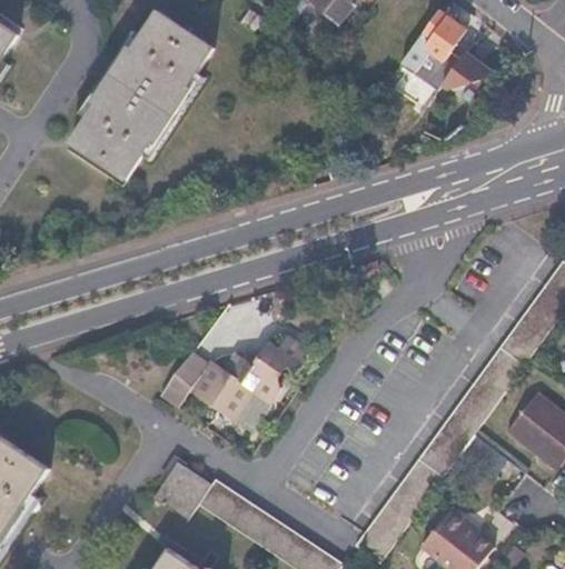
[(314,0),(339,18),(352,0),(314,0)]
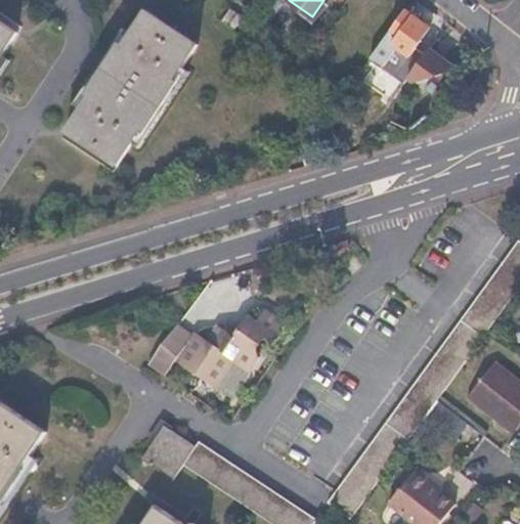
[(242,14),(230,6),(221,18),(232,26),(242,14)]
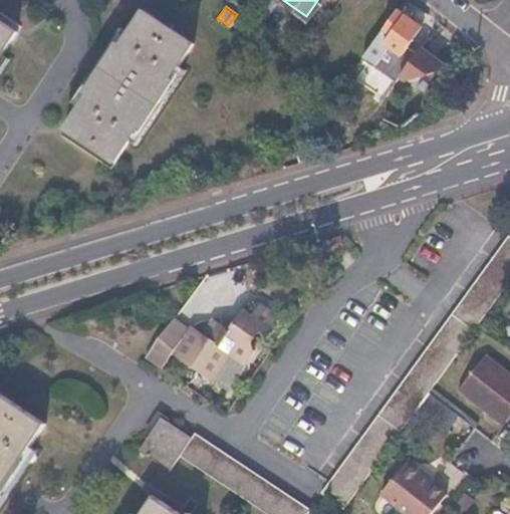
[(419,26),(396,9),(374,38),(399,55),(419,26)]
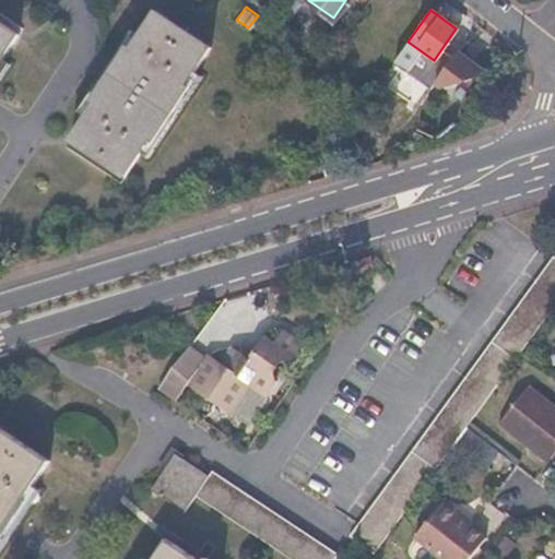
[(209,47),(154,12),(68,142),(124,178),(209,47)]
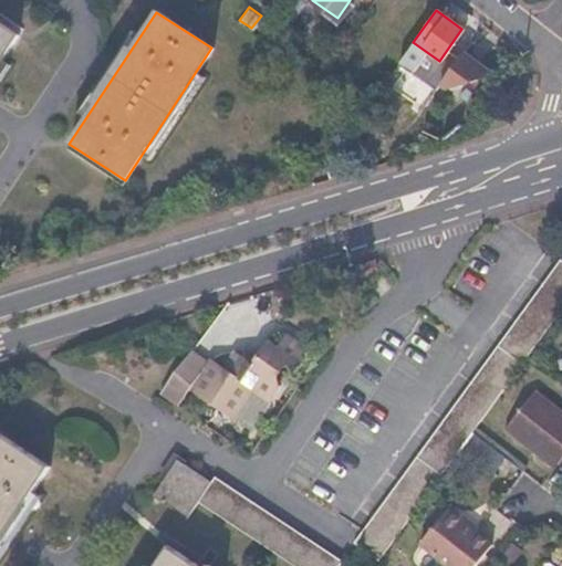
[(0,61),(17,38),(0,27),(0,61)]
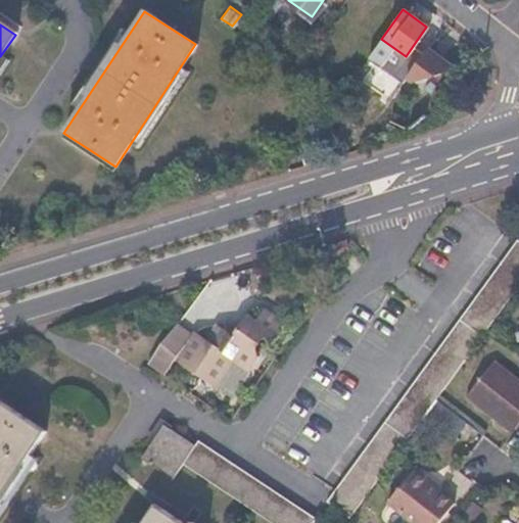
[(444,84),(424,67),(408,89),(429,104),(444,84)]
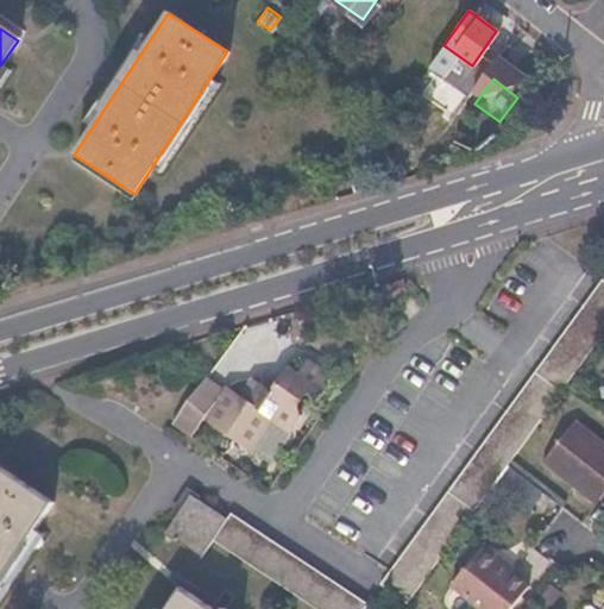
[(603,327),(603,283),(598,280),(379,584),(406,602),(408,598),(489,488),(503,468),(559,390),(603,327)]
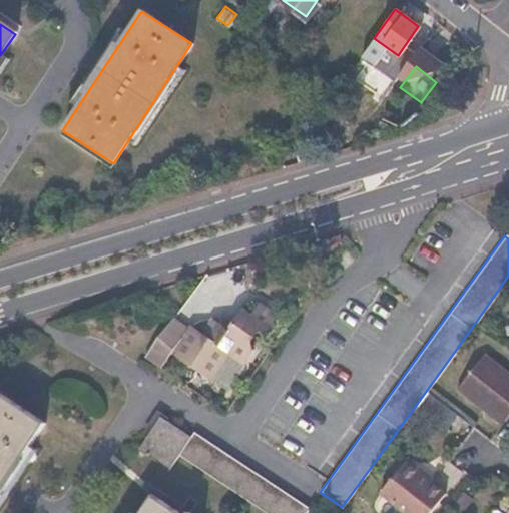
[(203,330),(192,323),(174,352),(226,388),(255,347),(251,340),(258,331),(265,331),(276,315),(260,305),(253,314),(243,307),(229,327),(213,316),(203,330)]
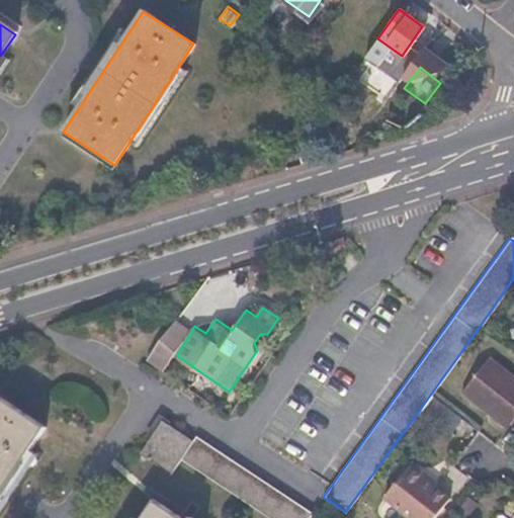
[(513,381),(485,359),(457,396),(488,419),(492,413),(508,425),(513,430),(513,381)]
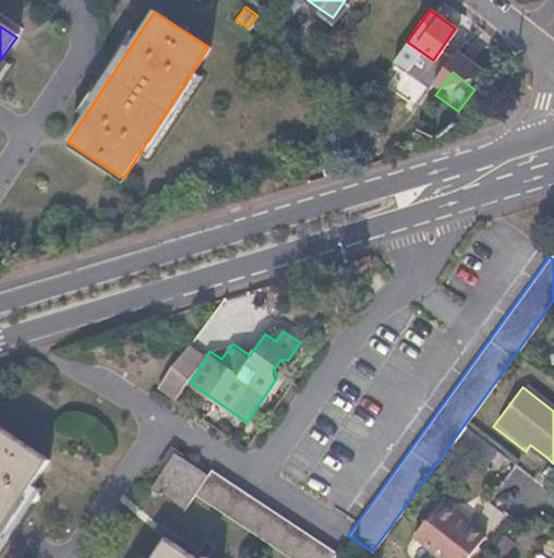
[(48,461),(0,428),(0,530),(4,523),(48,461)]
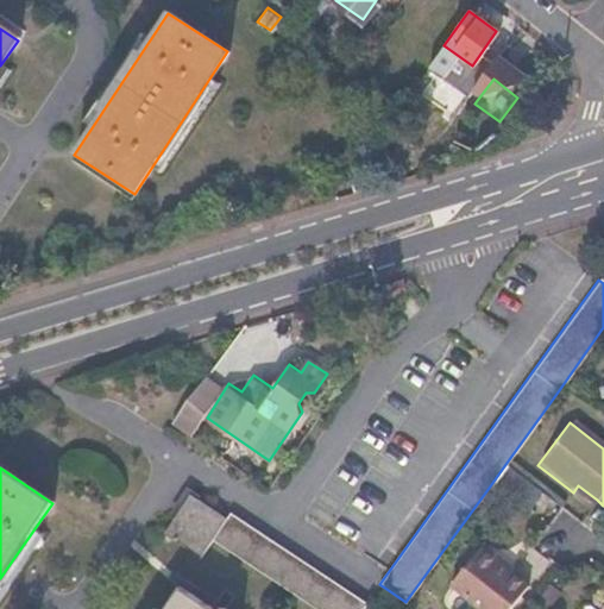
[(503,468),(489,488),(527,516),(542,497),(503,468)]
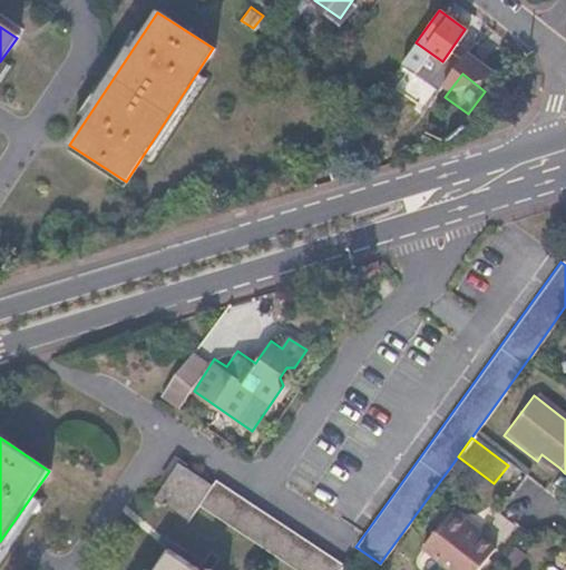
[(542,454),(537,461),(555,473),(559,468),(542,454)]
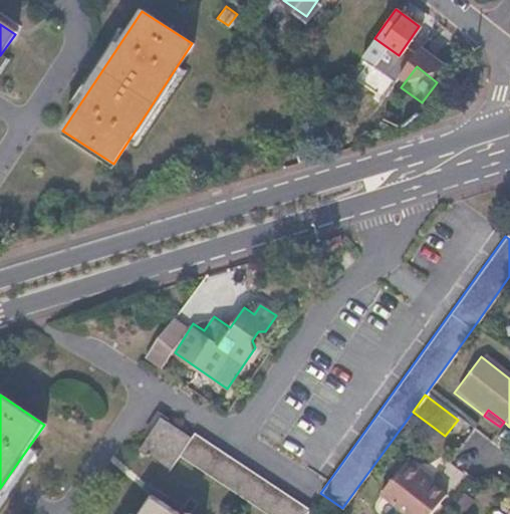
[(180,458),(190,437),(159,418),(138,452),(170,471),(180,458)]
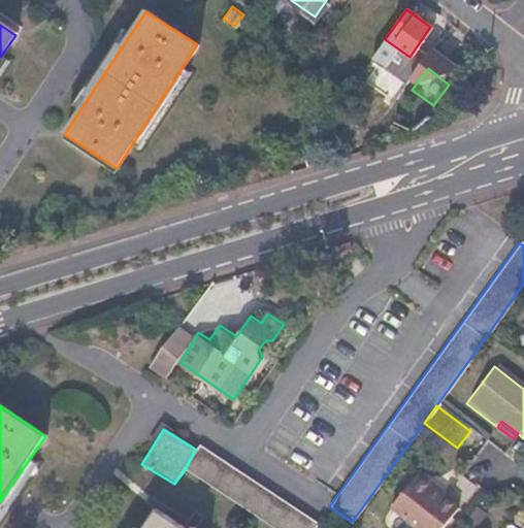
[(195,449),(185,470),(272,527),(312,527),(317,521),(198,443),(195,449)]
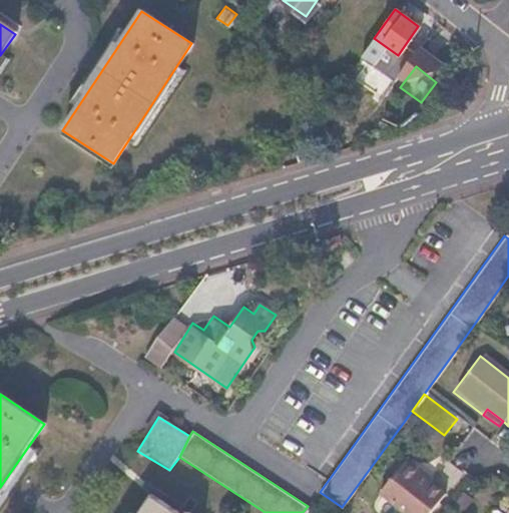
[(406,460),(403,464),(430,485),(433,482),(406,460)]
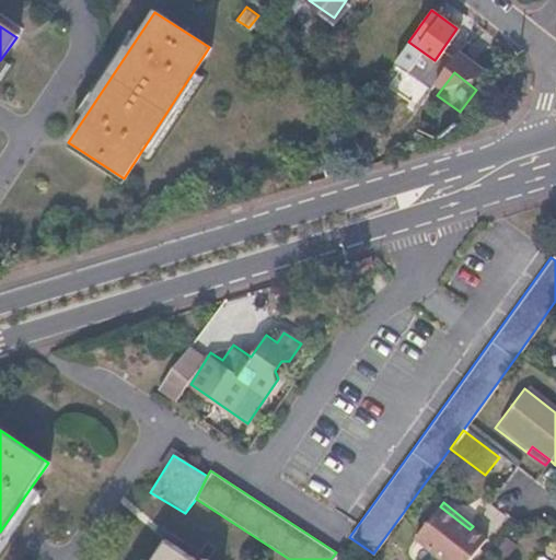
[(470,529),(440,506),(414,538),(441,559),(468,559),(484,541),(470,529)]
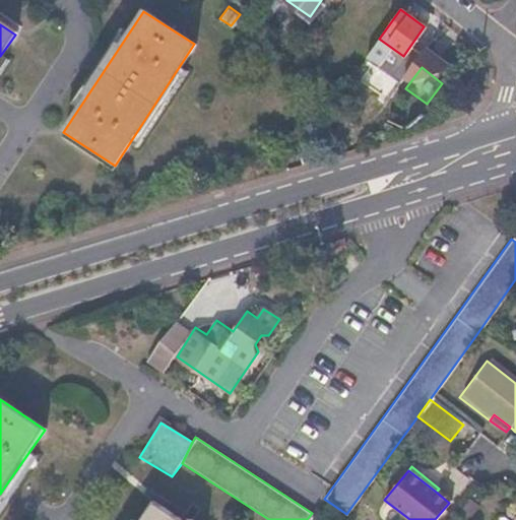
[(193,519),(158,496),(141,519),(193,519)]
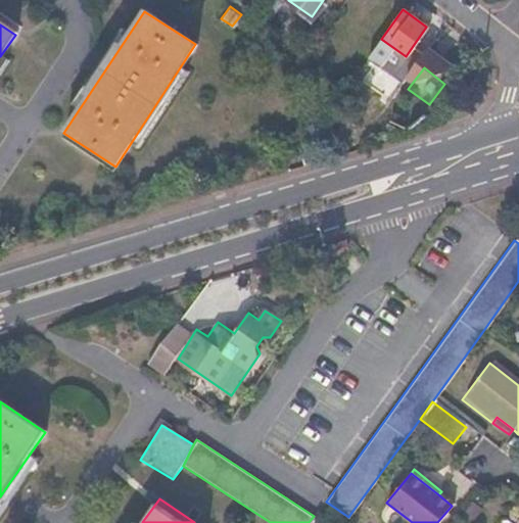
[(465,522),(468,522),(478,511),(469,504),(458,517),(465,522)]
